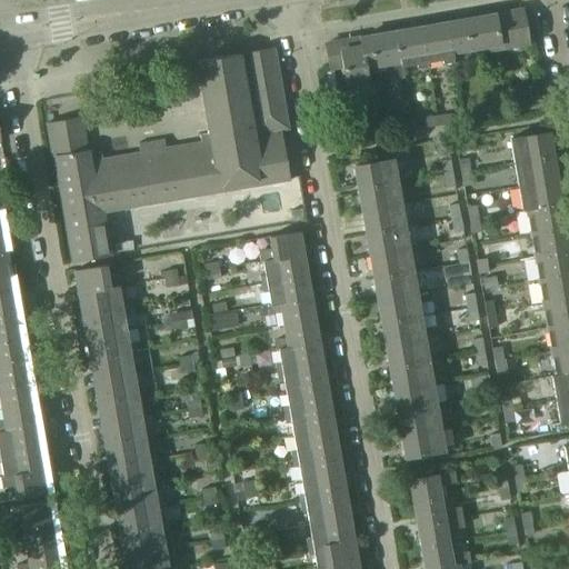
[(522,10),(446,23),(450,52),(451,52),(488,46),(488,50),(528,43),(522,10)]
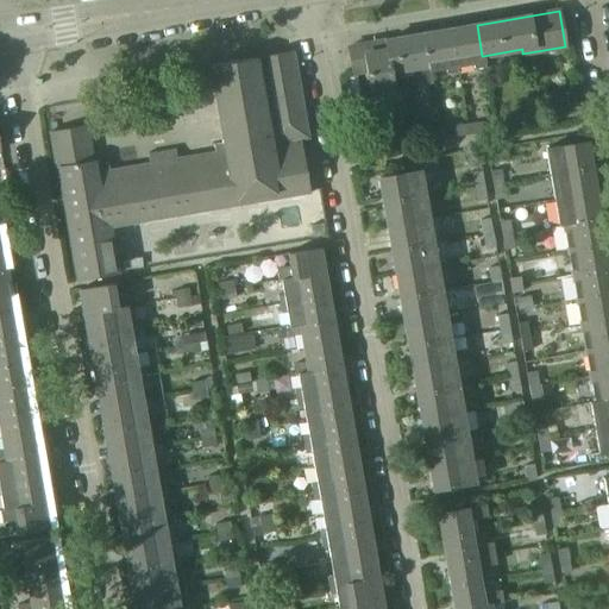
[(477,25),(450,30),(456,67),(472,63),(473,69),(484,67),(483,56),(482,56),(477,25)]
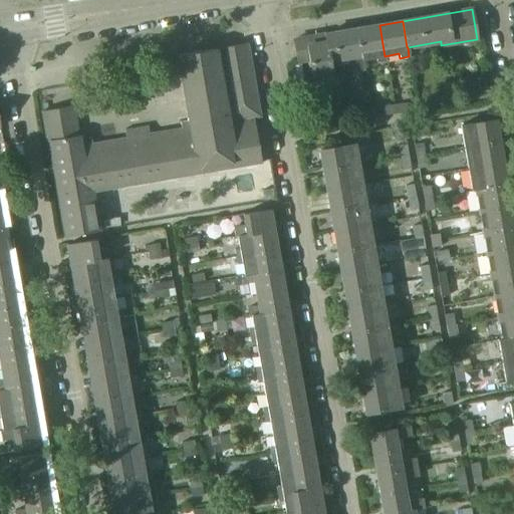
[(379,25),(356,29),(361,60),(375,57),(376,62),(386,60),(384,56),(379,25)]
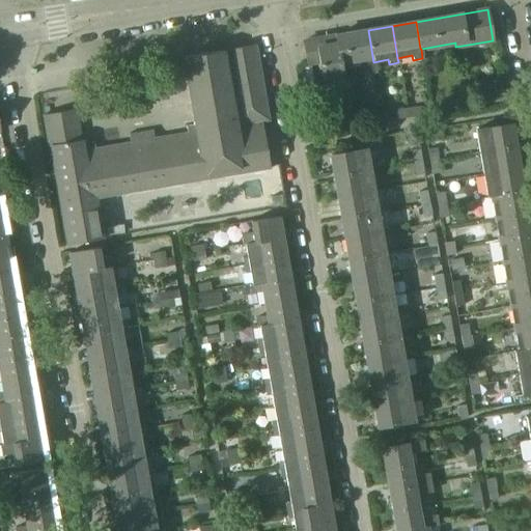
[(368,30),(343,34),(348,61),(365,58),(368,73),(375,72),(373,62),(368,30)]
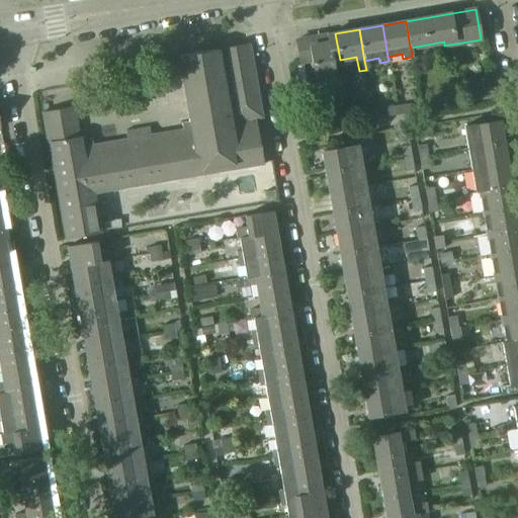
[(340,60),(335,33),(294,40),(298,63),(311,60),(315,79),(334,76),(332,61),(340,60)]
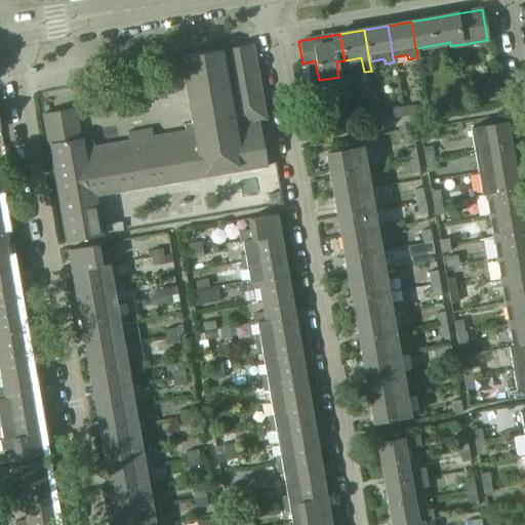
[(99,236),(93,196),(266,166),(258,120),(265,119),(251,44),(180,56),(192,123),(183,124),(185,131),(152,137),(150,128),(126,132),(128,142),(93,148),(92,140),(82,142),(81,138),(79,138),(74,108),(41,114),(51,169),(54,169),(67,241),(99,236)]
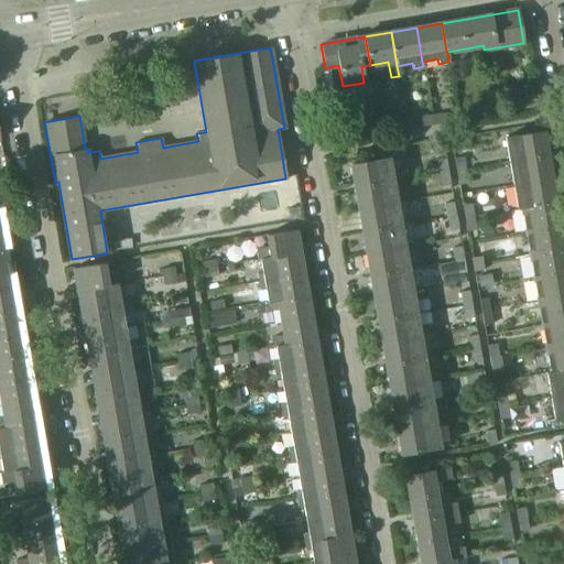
[(329,72),(320,73),(323,89),(332,88),(329,72)]
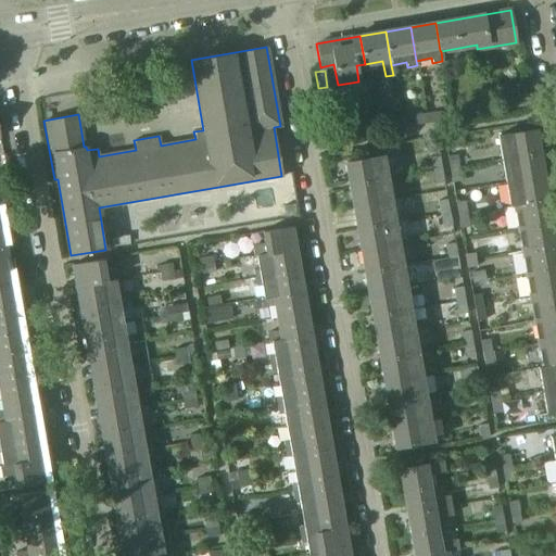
[(439,112),(426,114),(427,123),(440,121),(439,112)]
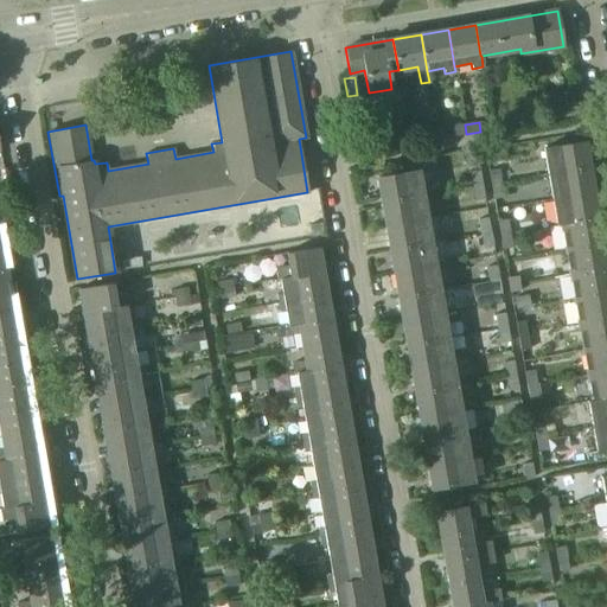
[(451,127),(452,136),(466,134),(465,125),(451,127)]
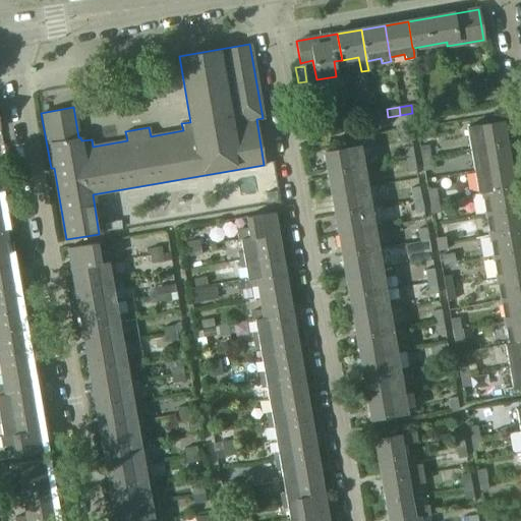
[(336,122),(333,108),(309,113),(311,127),(336,122)]
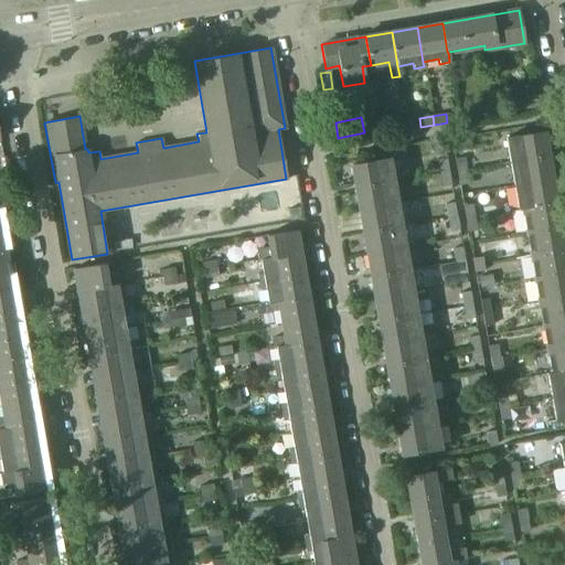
[(387,134),(401,131),(398,117),(385,119),(387,134)]
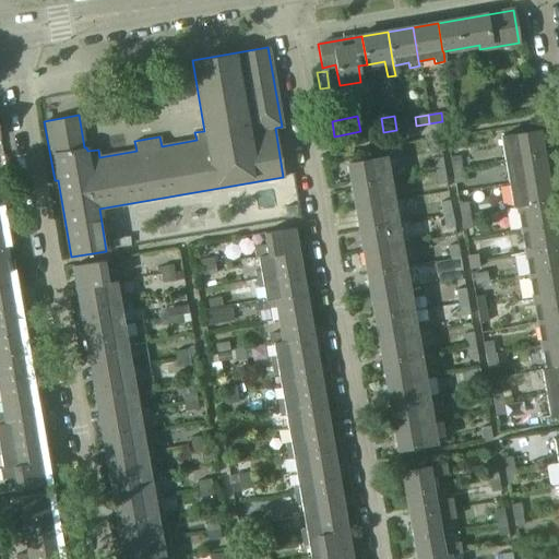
[(499,137),(503,161),(542,154),(537,130),(499,137)]
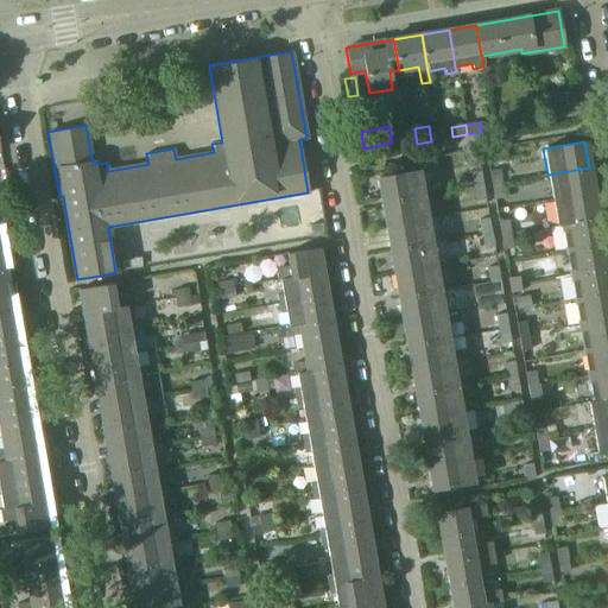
[(589,168),(548,175),(552,200),(593,192),(589,168)]
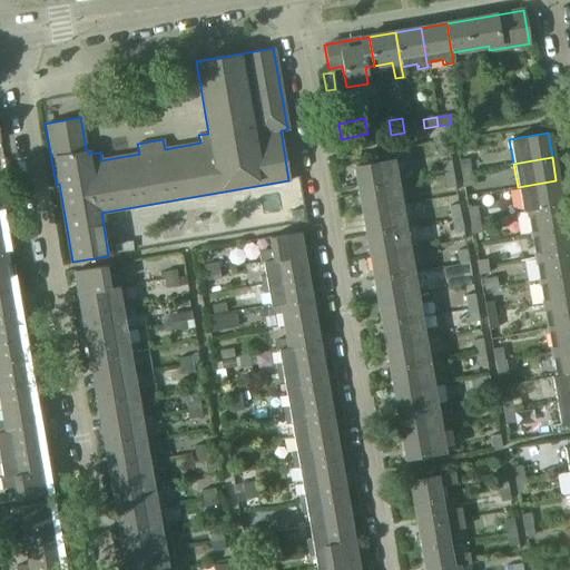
[(354,166),(359,189),(397,183),(393,159),(354,166)]
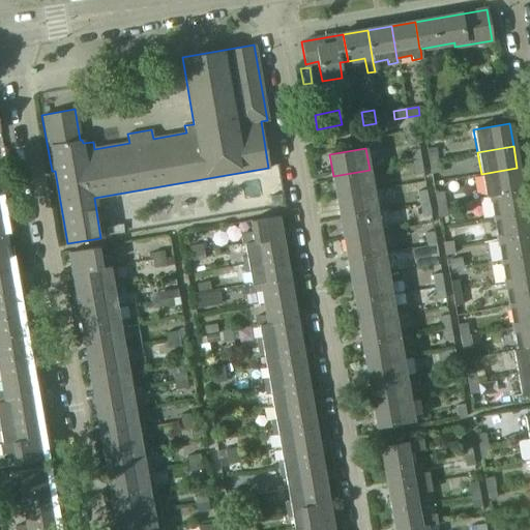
[(435,148),(425,149),(428,160),(437,159),(435,148)]
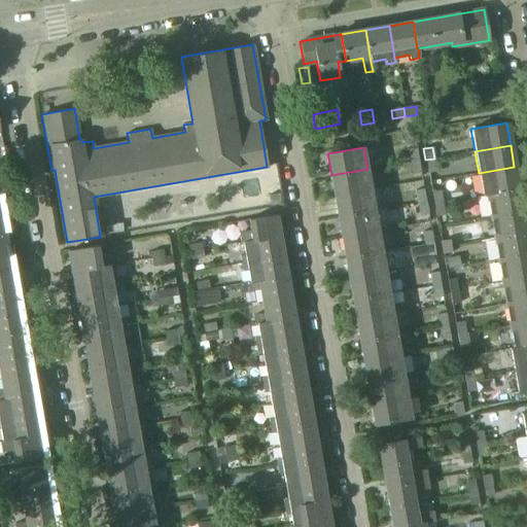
[(408,149),(410,162),(418,160),(416,148),(408,149)]
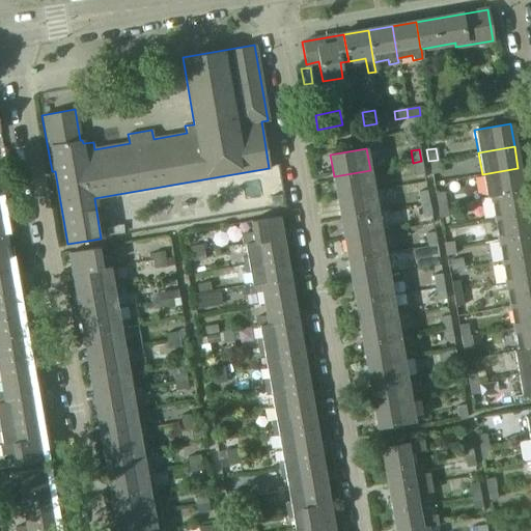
[(438,160),(428,161),(431,174),(440,172),(438,160)]
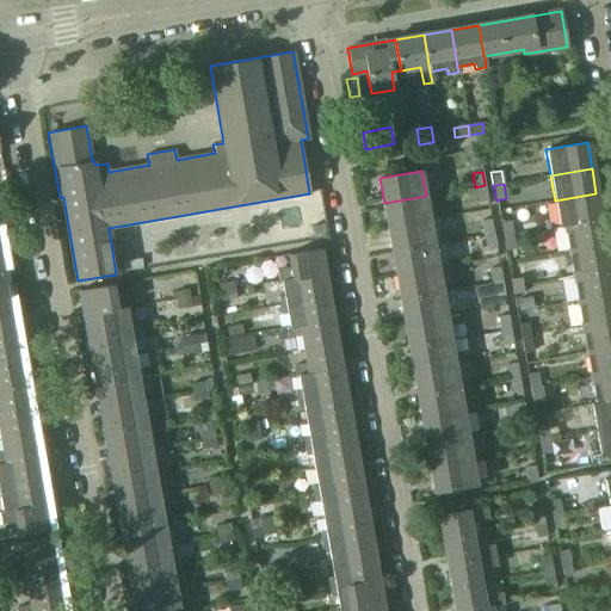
[(485,185),(475,187),(477,202),(487,199),(485,185)]
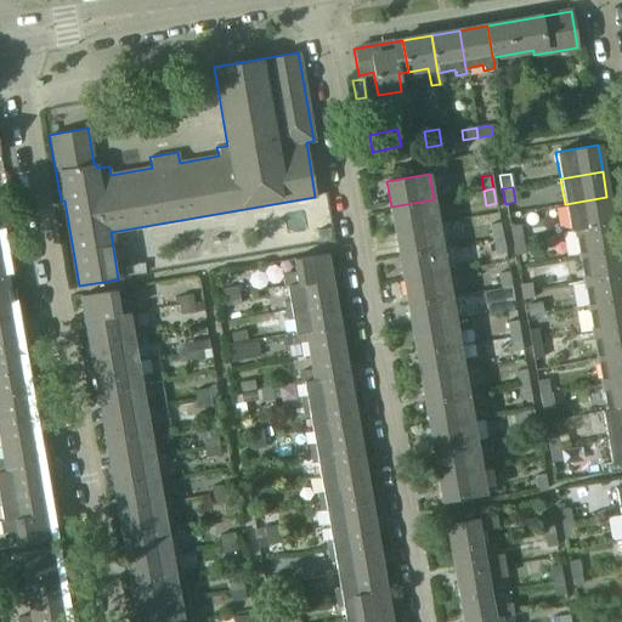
[(606,197),(565,204),(570,231),(575,230),(611,224),(606,197)]
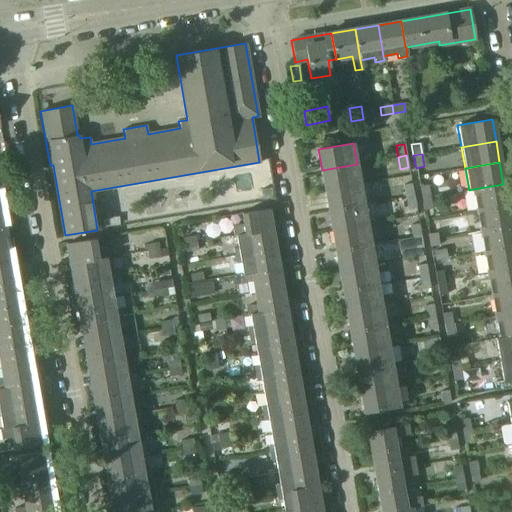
[(357,164),(322,170),(325,190),(360,184),(357,164)]
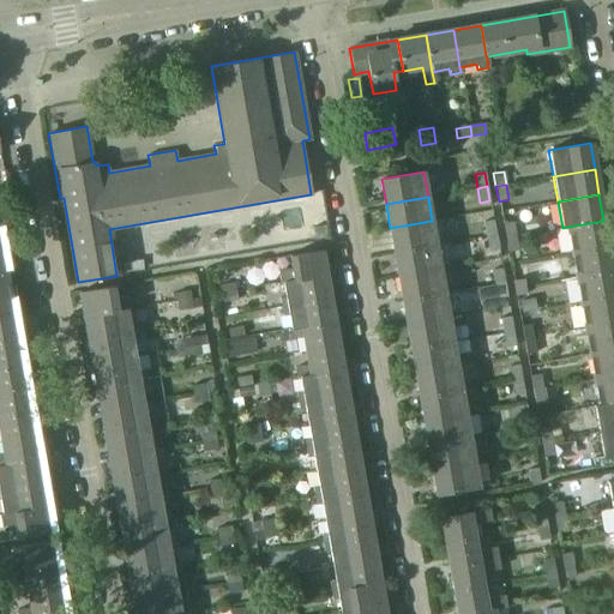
[(483,222),(486,236),(495,234),(493,220),(483,222)]
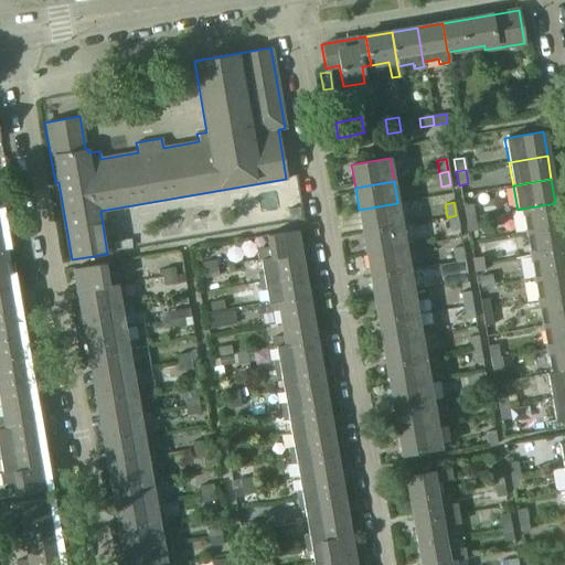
[(397,203),(359,210),(363,232),(402,225),(397,203)]
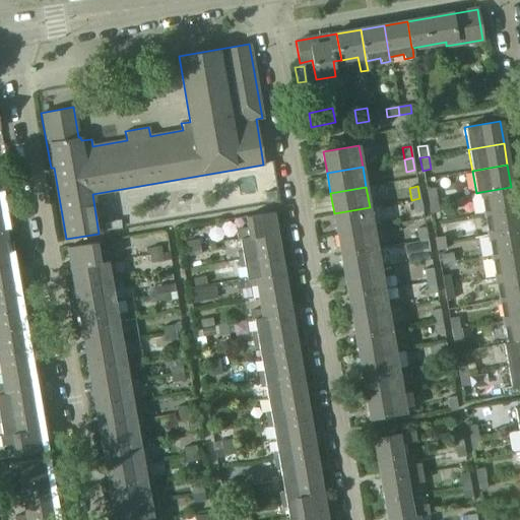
[(480,192),(484,213),(515,208),(511,187),(480,192)]
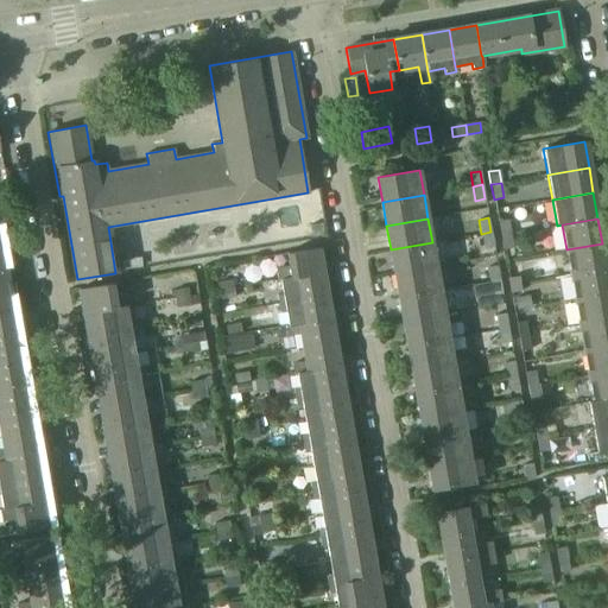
[(498,221),(500,235),(510,233),(507,220),(498,221)]
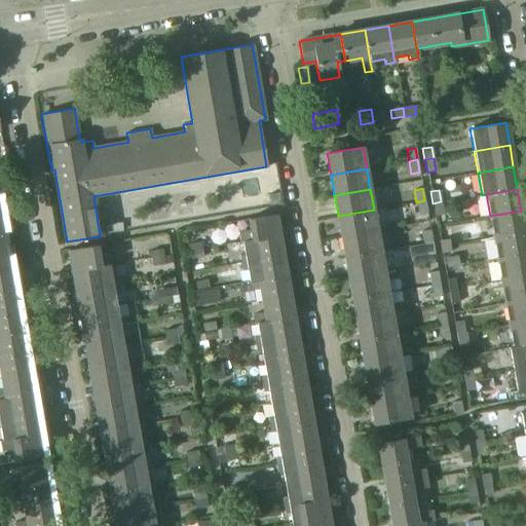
[(280,203),(278,193),(268,194),(269,205),(280,203)]
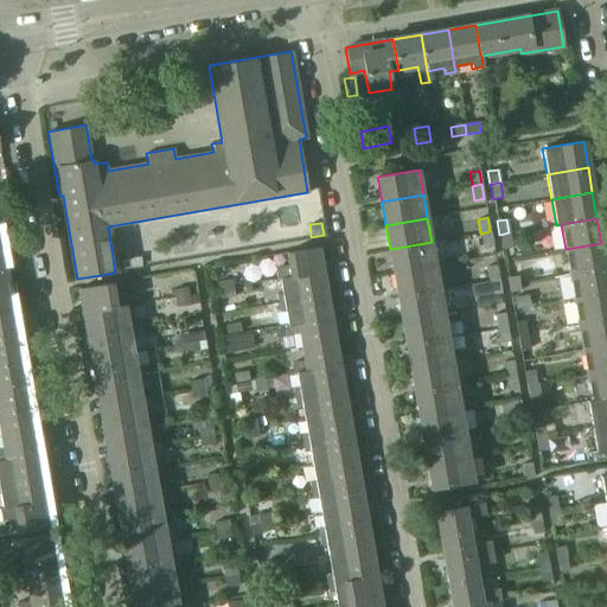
[(490,231),(480,234),(483,248),(492,246),(490,231)]
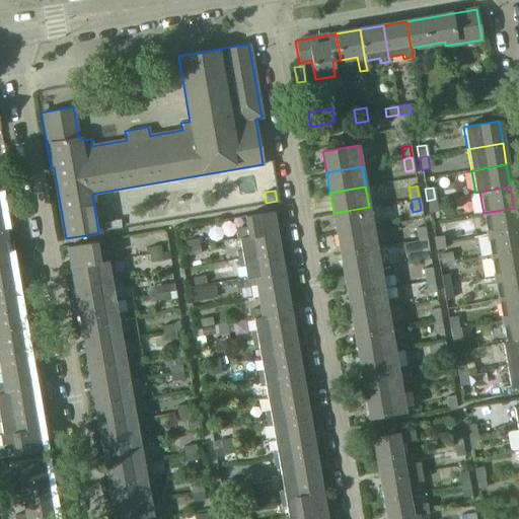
[(435,199),(427,201),(429,213),(437,212),(435,199)]
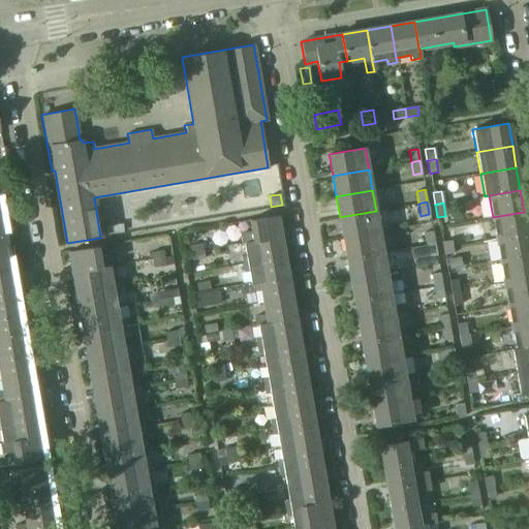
[(376,211),(340,217),(344,238),(380,231),(376,211)]
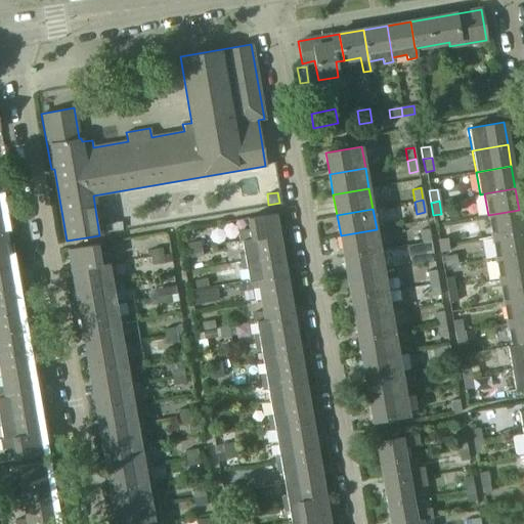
[(519,210),(488,215),(492,236),(523,231),(519,210)]
